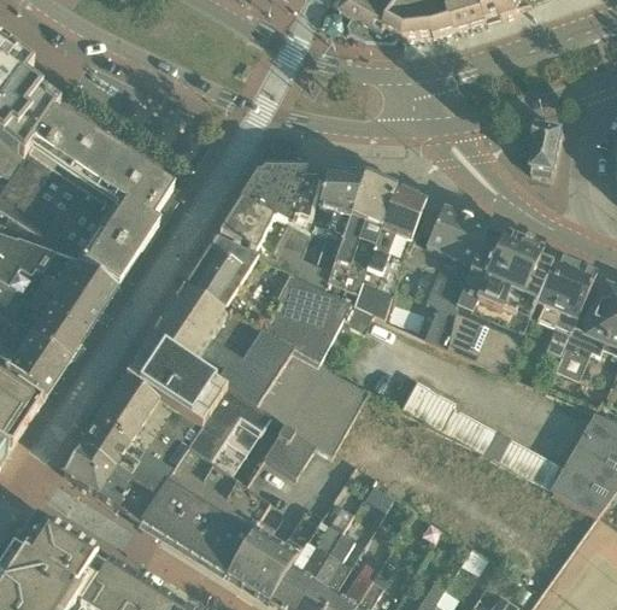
[(346,0),(341,11),(351,17),(347,24),(350,33),(366,41),(395,44),(399,36),(405,39),(434,35),(516,11),(522,0),(532,5),(533,5),(533,4),(526,0),(346,0)]
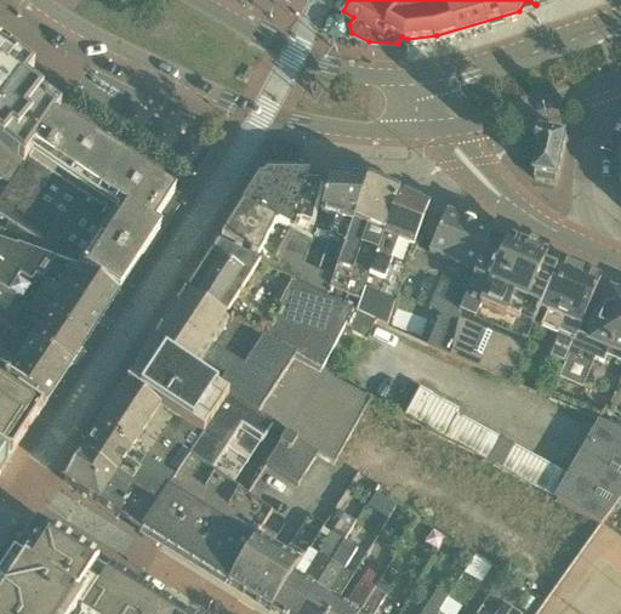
[(0,108),(23,78),(24,79),(32,68),(0,43),(0,108)]
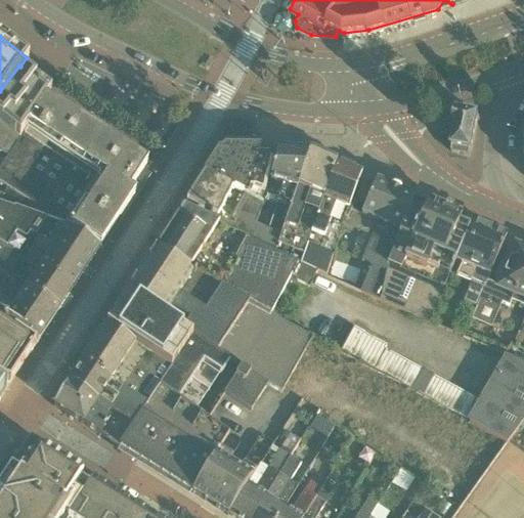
[(20,67),(19,66),(0,91),(0,148),(0,149),(8,153),(44,96),(38,91),(39,89),(40,88),(41,87),(39,85),(38,80),(20,67)]
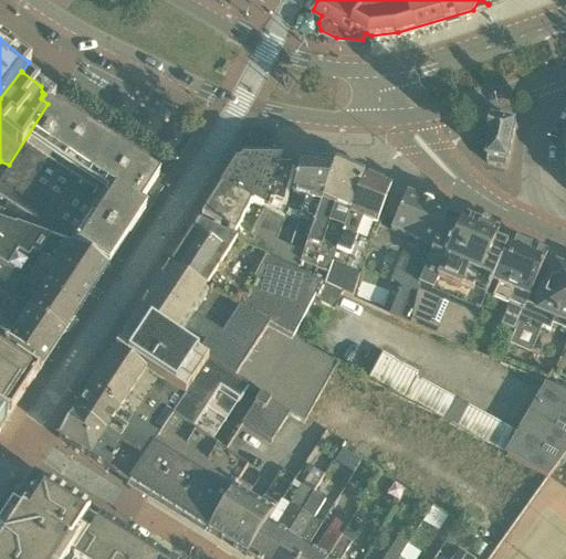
[(0,203),(0,209),(71,238),(107,262),(163,177),(61,111),(61,112),(48,104),(9,165),(0,178),(0,191),(7,197),(4,206),(0,203)]
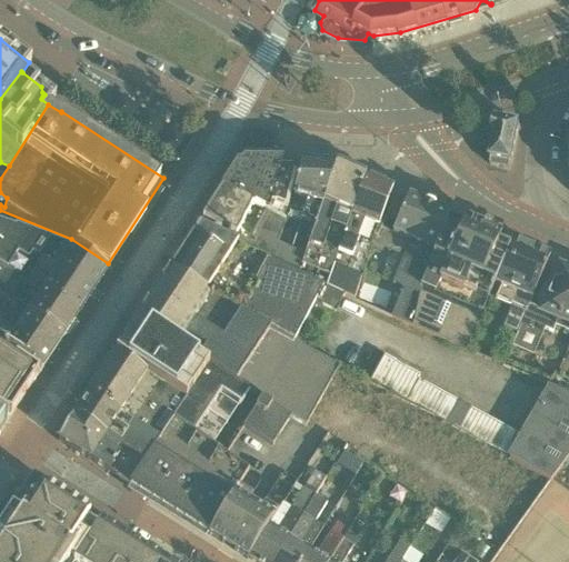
[(495,113),(491,130),(495,131),(489,159),(510,162),(519,118),(495,113)]
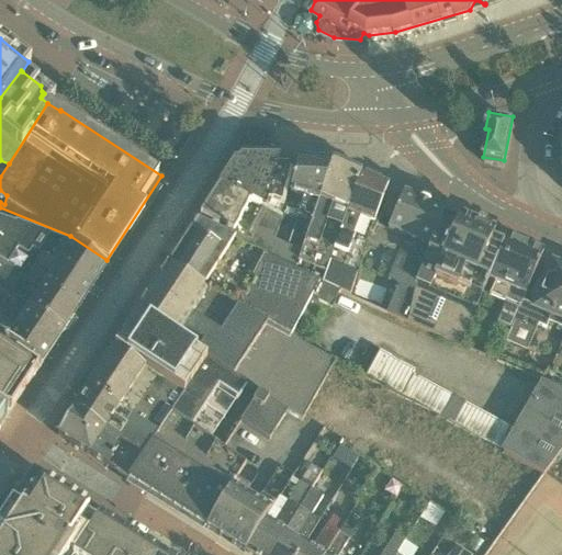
[(213,170),(223,177),(220,180),(281,213),(287,200),(290,190),(298,157),(277,156),(277,145),(240,145),(238,149),(229,154),(223,154),(213,170)]
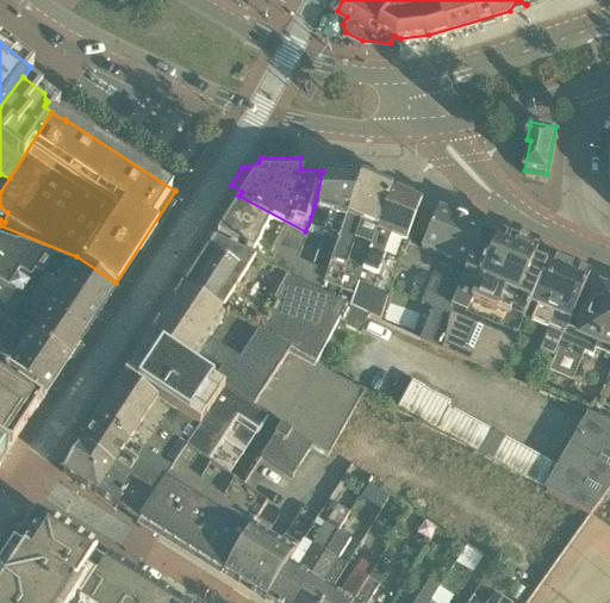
[(315,206),(311,217),(325,223),(316,249),(330,255),(359,172),(323,171),(315,206)]
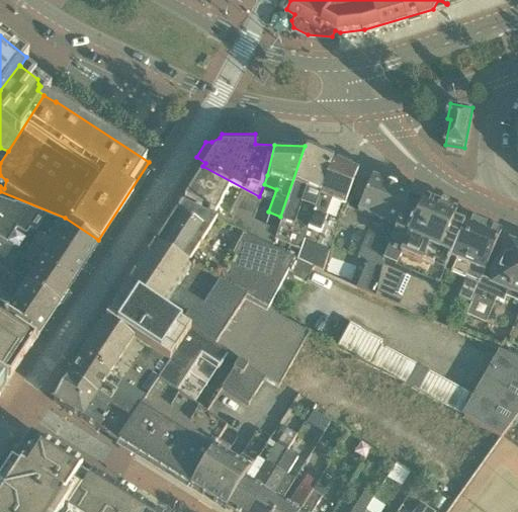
[(271,244),(296,256),(331,157),(305,146),(280,217),(276,228),(271,244)]
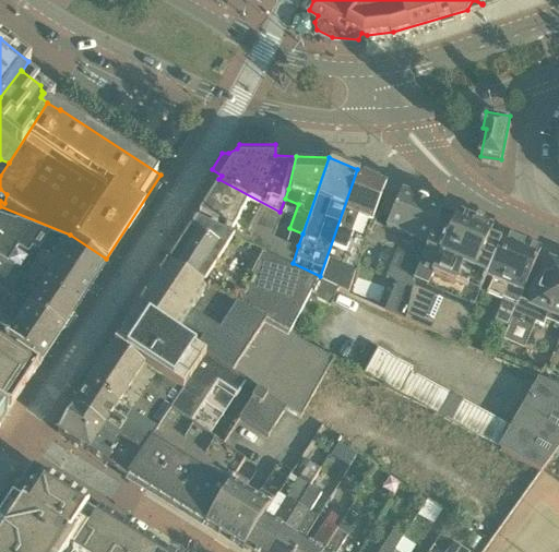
[(364,239),(364,240),(366,232),(371,218),(370,218),(375,206),(376,207),(385,181),(357,169),(320,276),(337,285),(347,289),(364,239)]
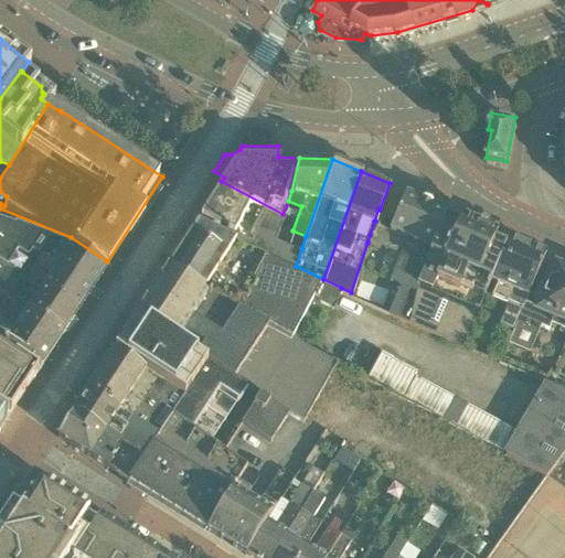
[(196,218),(296,266),(301,248),(273,235),(283,214),(221,181),(196,218)]
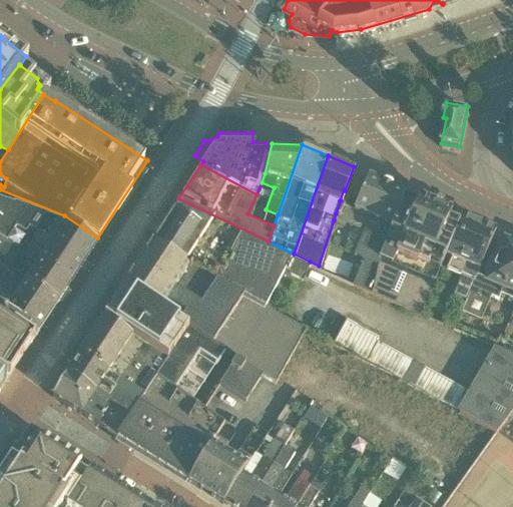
[(336,213),(334,220),(363,232),(358,244),(355,250),(365,255),(353,281),(373,290),(381,258),(379,257),(389,227),(404,188),(405,188),(384,179),(354,166),(345,190),(358,195),(354,205),(341,200),(336,213)]
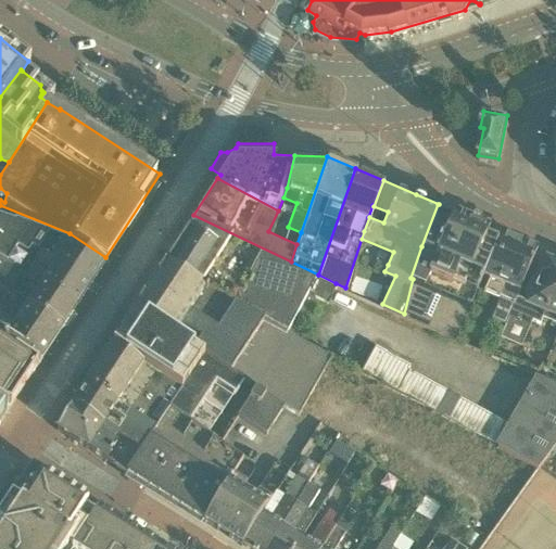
[(440,205),(438,204),(421,246),(411,278),(413,279),(404,314),(455,335),(483,271),(498,234),(487,229),(488,226),(453,211),(450,219),(437,213),(440,205)]
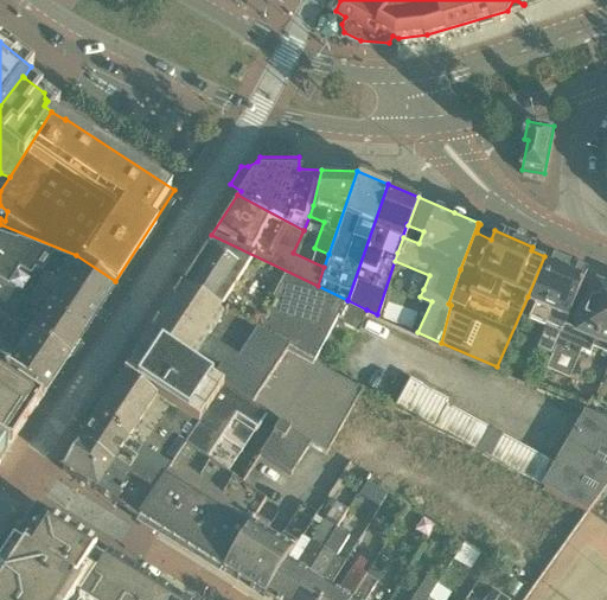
[(0,279),(7,285),(83,331),(115,281),(76,255),(0,224),(0,279)]
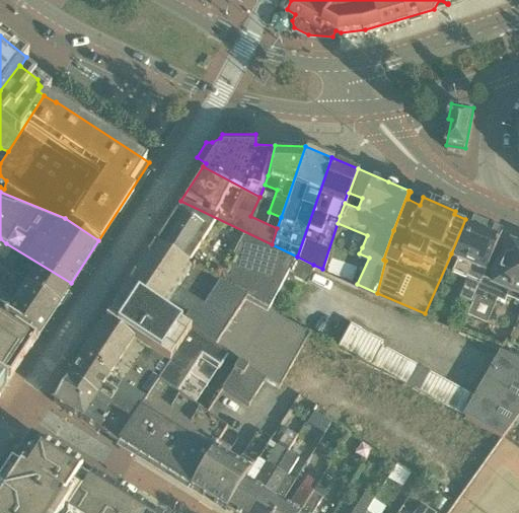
[(180,201),(153,243),(228,283),(268,305),(287,268),(293,270),(292,274),(306,280),(313,265),(297,257),(272,244),(180,201)]
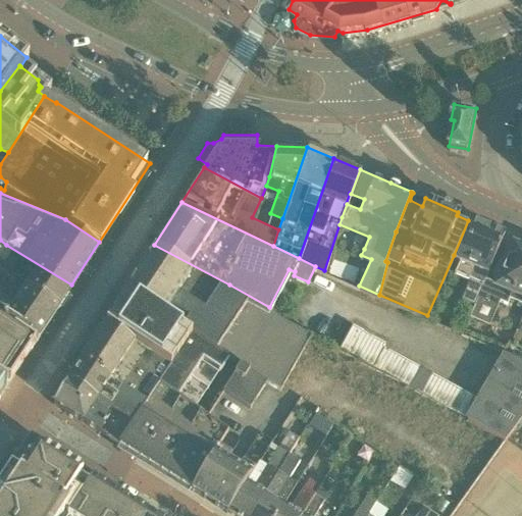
[(468,220),(454,255),(460,258),(455,270),(470,277),(466,286),(461,296),(474,301),(485,275),(484,274),(504,233),(476,221),(476,220),(469,217),(468,220)]
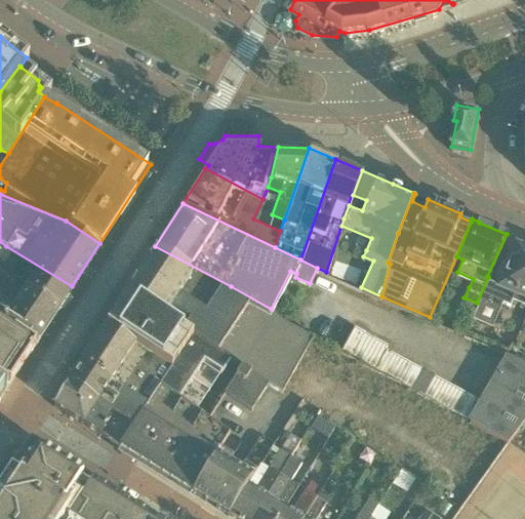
[(0,268),(15,278),(59,306),(72,286),(6,246),(0,241),(0,268)]
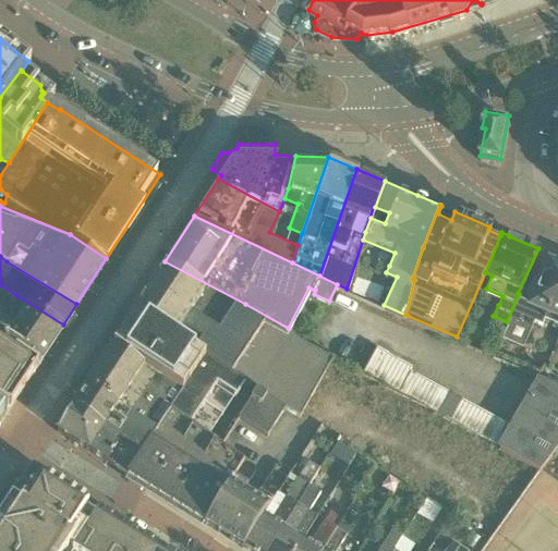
[(542,319),(544,313),(546,308),(557,313),(557,262),(548,259),(531,300),(519,294),(507,321),(501,333),(522,343),(534,317),(542,319)]
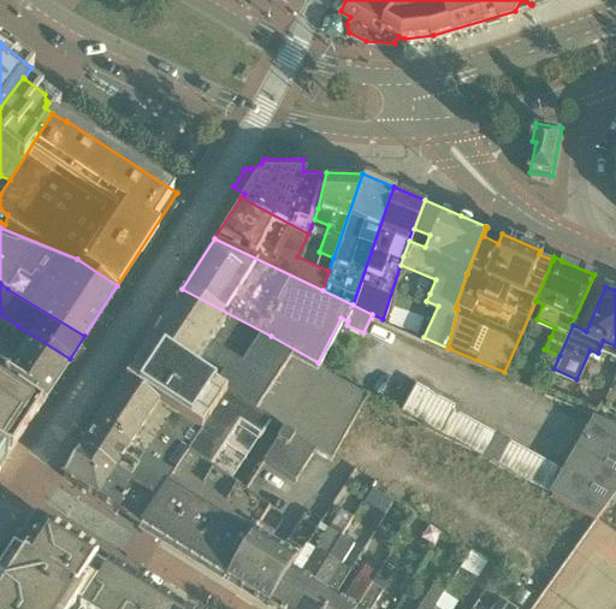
[(196,367),(271,415),(284,425),(317,445),(331,455),(366,391),(317,364),(318,362),(271,336),(182,289),(150,337),(196,367)]
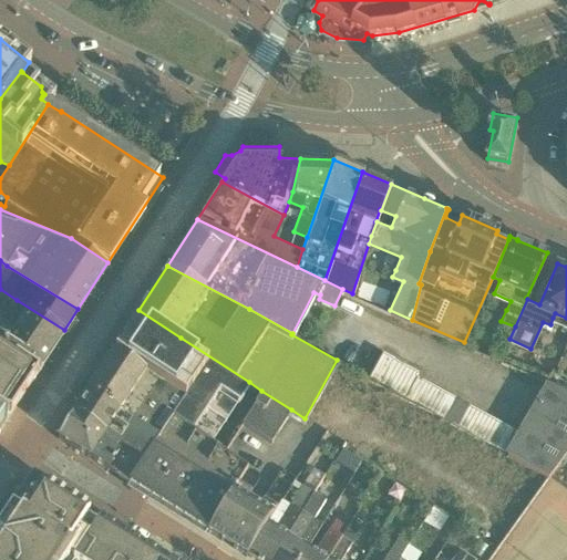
[(52,348),(64,330),(17,300),(7,317),(52,348)]
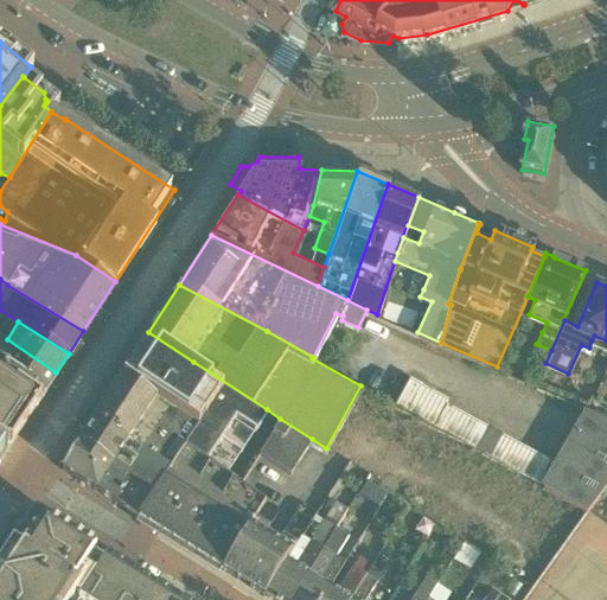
[(199,419),(185,440),(227,468),(267,409),(193,362),(148,332),(123,370),(199,419)]
